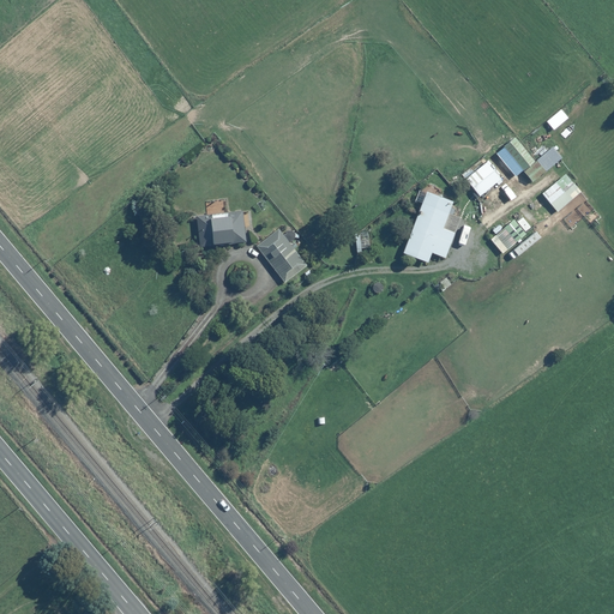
[(531,185),(560,161),(551,149),(535,162),(513,138),(501,148),(531,185)]
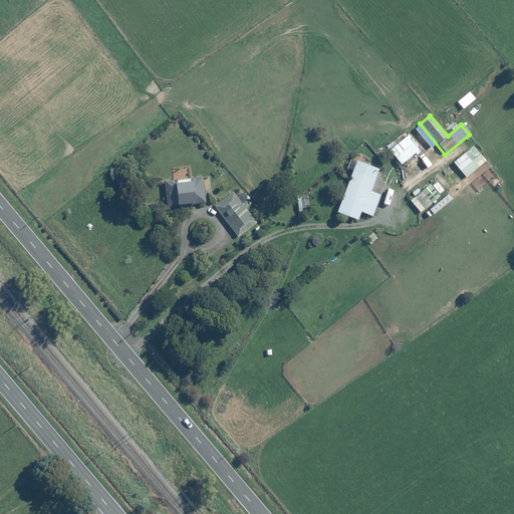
[(400,168),(419,150),(406,136),(387,153),(400,168)]
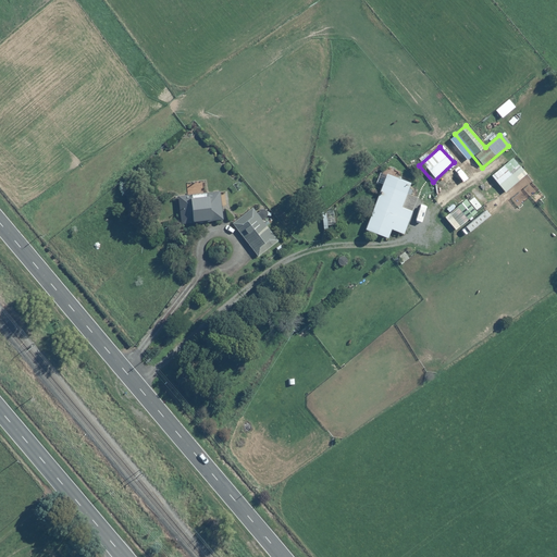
[(504,165),(491,176),(505,193),(518,183),(504,165)]
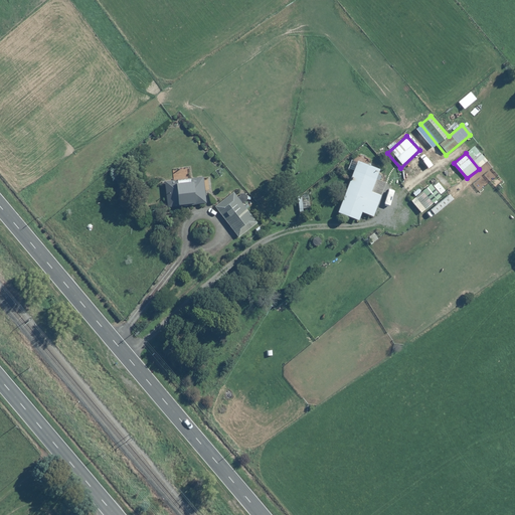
[(380,169),(357,160),(337,213),(358,221),(362,212),(373,216),(385,183),(376,179),(380,169)]
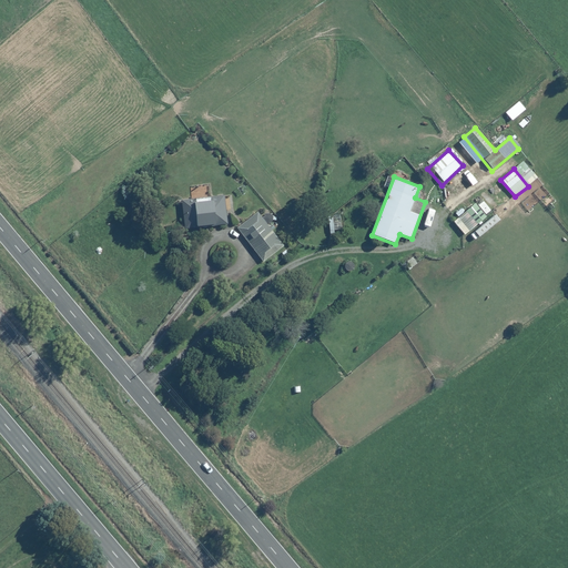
[(199,199),(180,200),(181,230),(195,229),(195,226),(229,225),(227,195),(210,196),(210,192),(198,192),(199,199)]
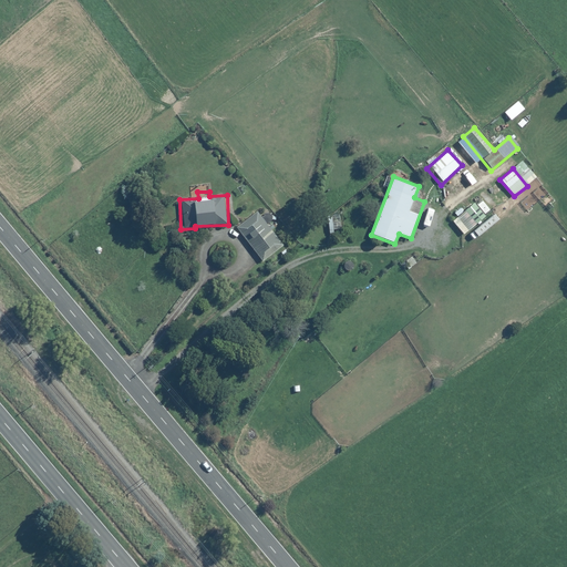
[(478,206),(475,202),(451,222),(463,236),(485,217),(477,207),(478,206)]
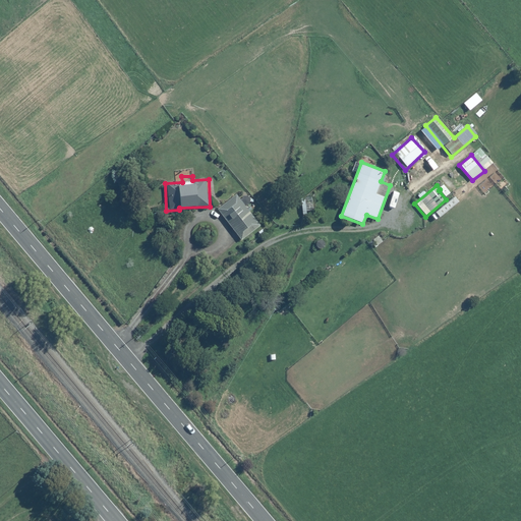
[(235,194),(215,209),(239,241),(259,226),(244,206),(248,206),(247,196),(235,194)]
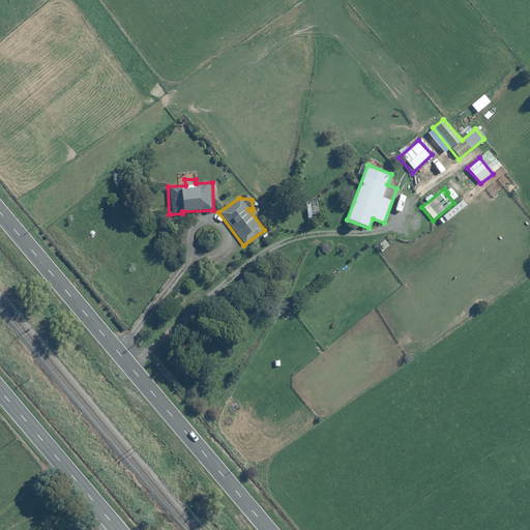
All buildings are outlined.
